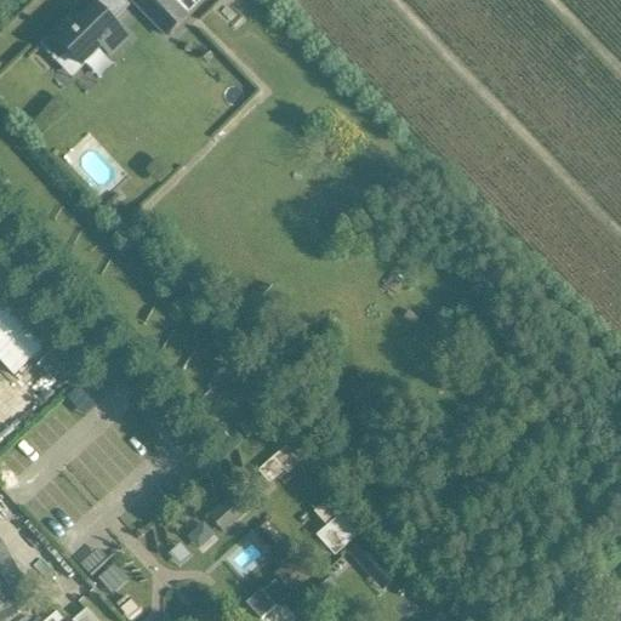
[(56,30),(55,32),(67,44),(63,49),(81,68),(83,67),(81,66),(100,49),(106,55),(107,53),(109,56),(126,39),(112,24),(113,23),(112,22),(126,7),(119,0),(103,0),(89,15),(87,12),(78,22),(73,17),(58,32),(56,30)]
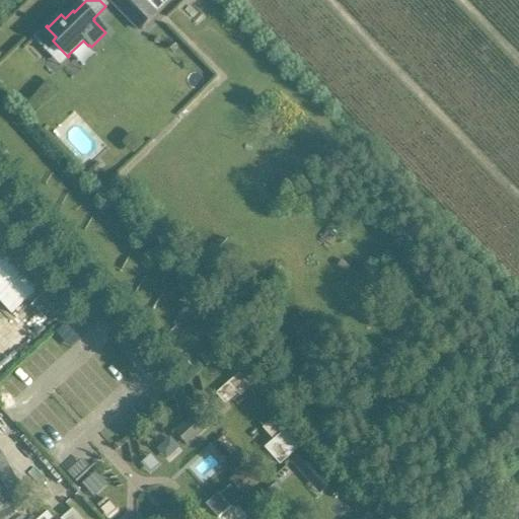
[(110,0),(109,0),(140,30),(156,15),(142,0),(126,15),(110,0)]
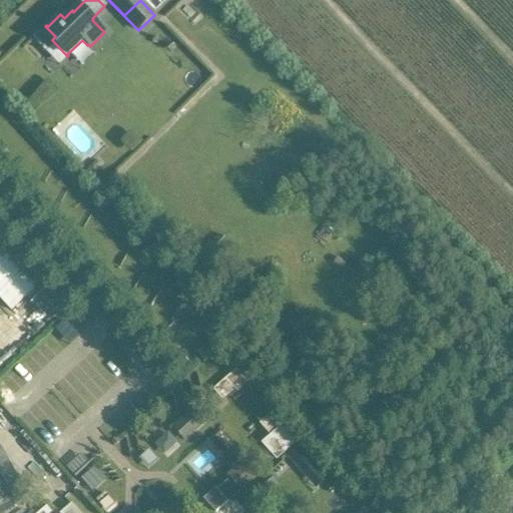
[(0,239),(0,300),(10,311),(40,283),(0,239)]
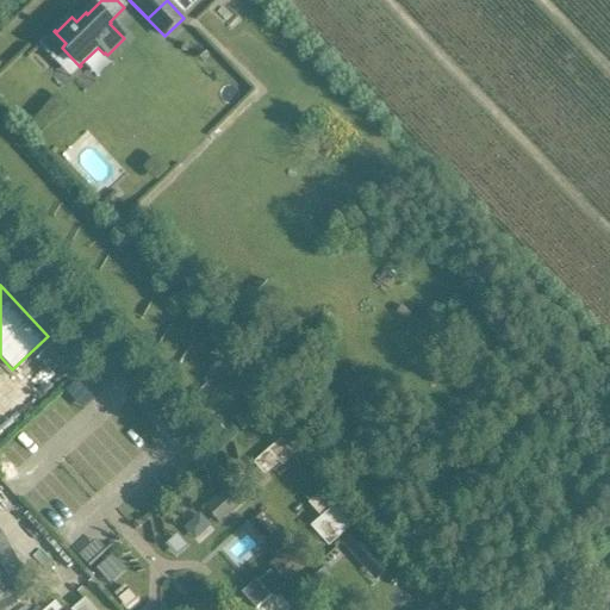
[(200,506),(219,526),(246,499),(226,480),(200,506)]
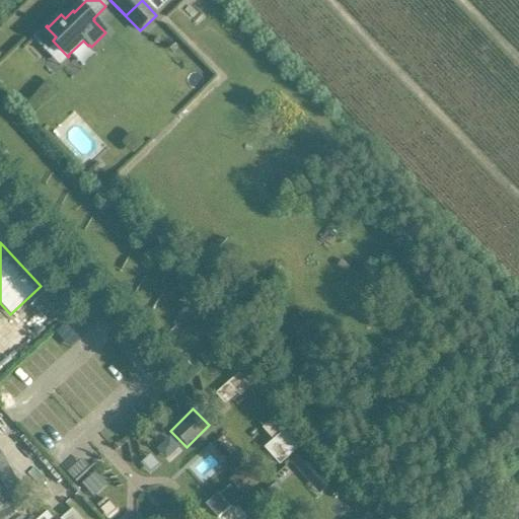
[(262,446),(278,464),(301,443),(285,426),(262,446)]
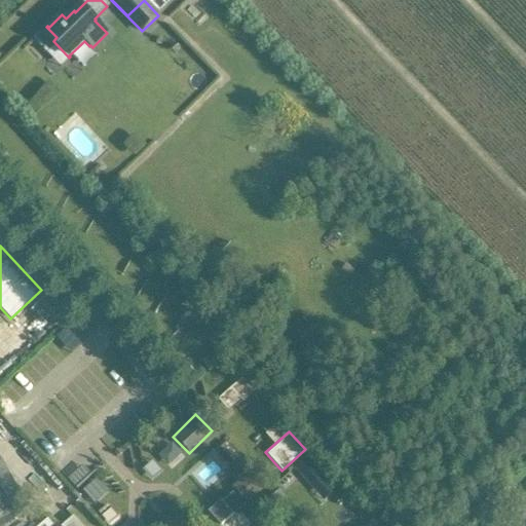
[(172,465),(181,448),(167,441),(158,458),(172,465)]
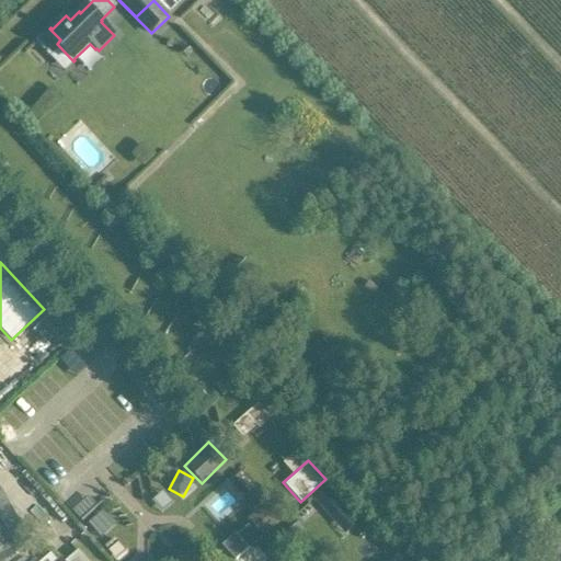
[(311,516),(335,497),(325,483),(300,503),(311,516)]
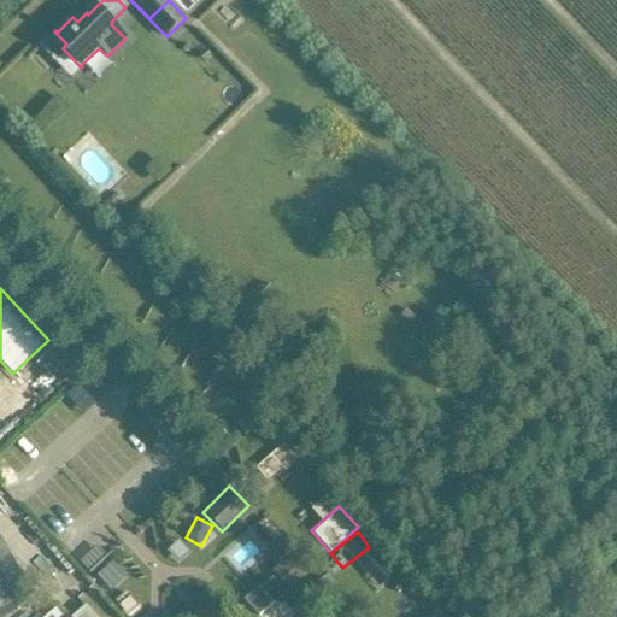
[(0,536),(0,605),(25,594),(0,536)]
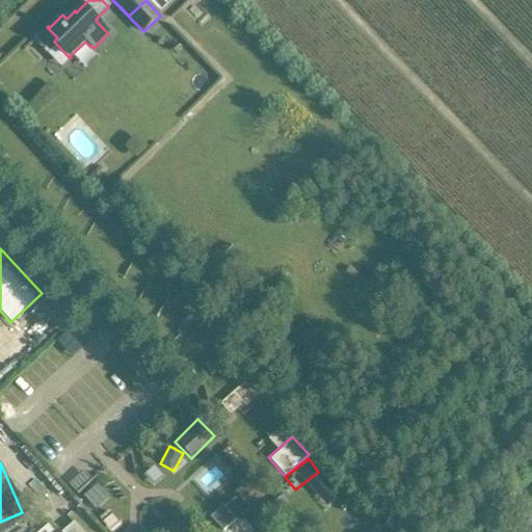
[(208,517),(222,531),(249,531),(281,501),(251,472),(208,517)]
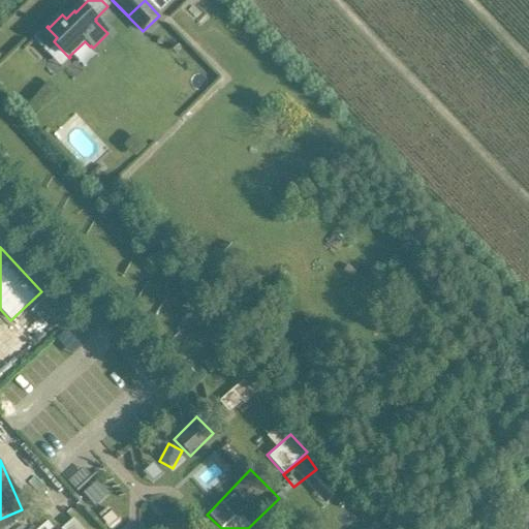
[(109,507),(98,518),(109,528),(113,528),(122,521),(109,507)]
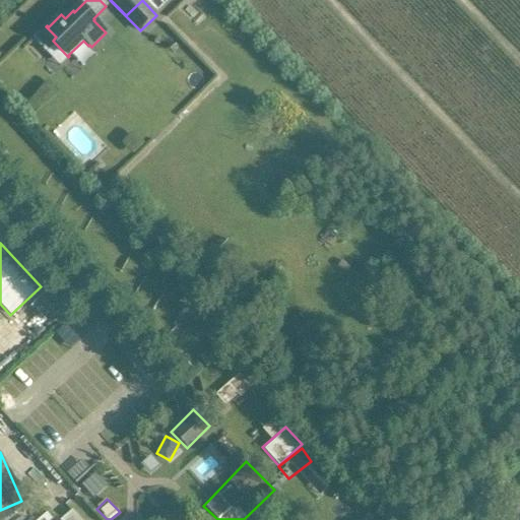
[(52,517),(48,519),(81,519),(71,508),(59,519),(55,514),(52,517)]
